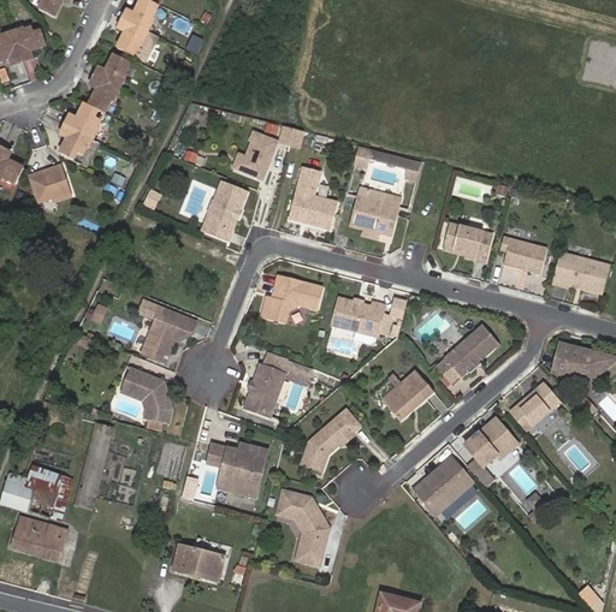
[(130,12),(154,24),(159,16),(157,15),(163,0),(138,0),(137,5),(135,4),(130,12)]
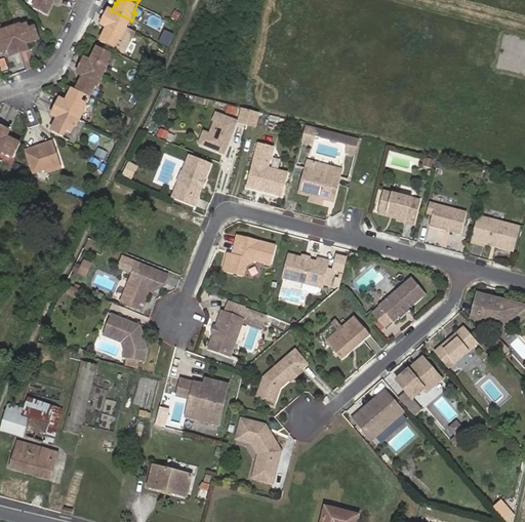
[(111,10),(108,17),(109,17),(103,31),(120,39),(126,27),(128,28),(131,21),(111,10)]
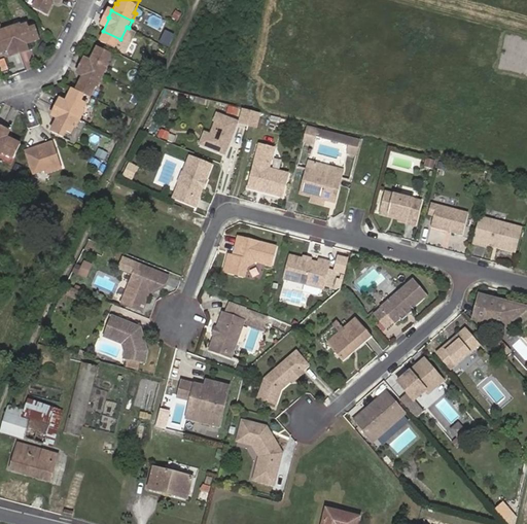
[(12,20),(20,41),(28,38),(42,34),(38,21),(32,23),(30,19),(22,21),(21,18),(12,20)]
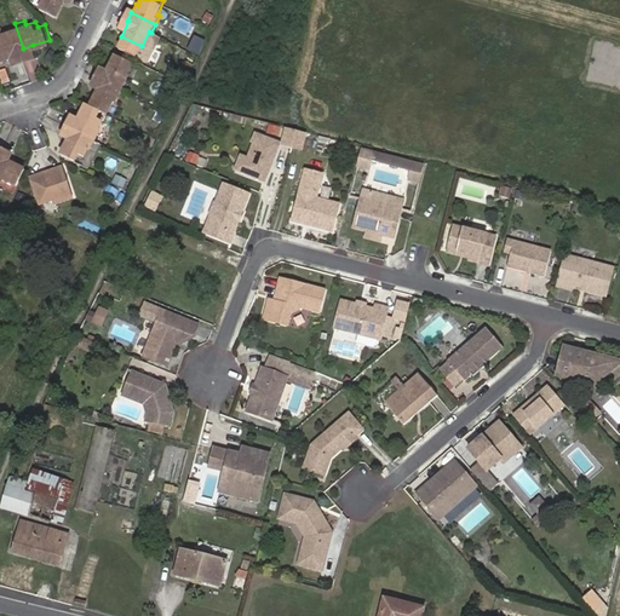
[(0,56),(13,51),(23,49),(15,23),(5,27),(6,30),(0,33),(0,34),(3,40),(0,40),(0,56)]
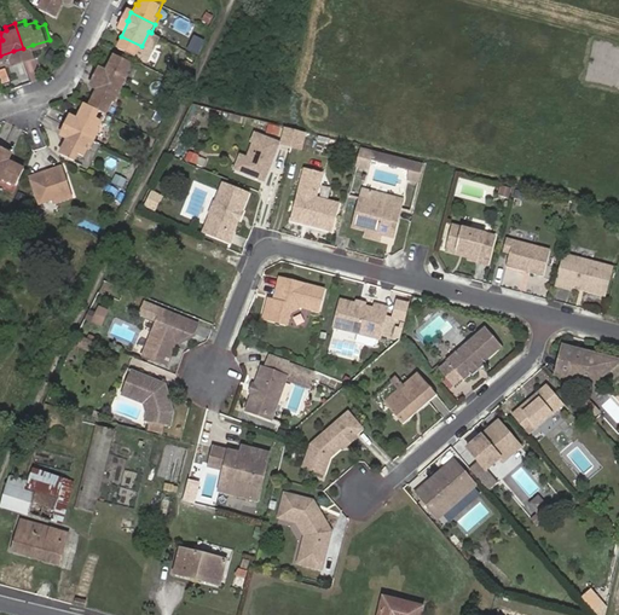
[(33,45),(23,48),(25,54),(35,52),(33,45)]
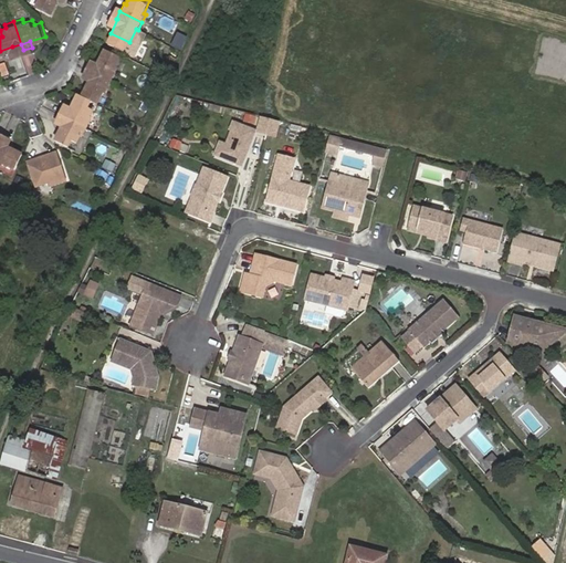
[(93,66),(116,77),(121,69),(117,68),(125,51),(106,42),(98,56),(97,56),(93,66)]
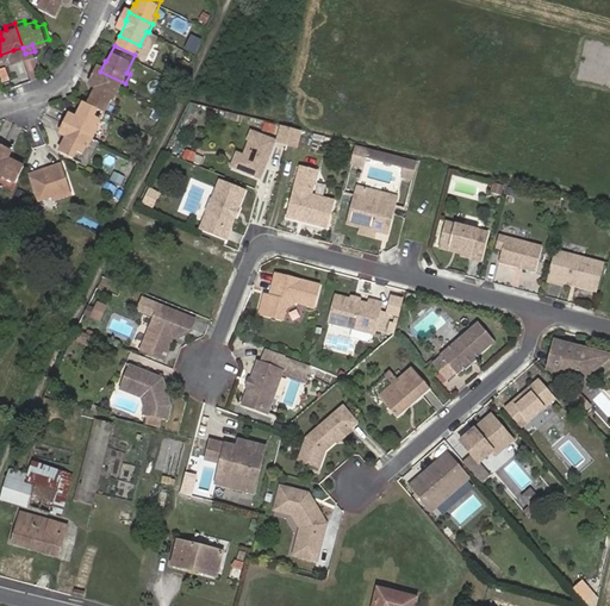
[(25,54),(23,48),(13,50),(17,57),(25,54)]
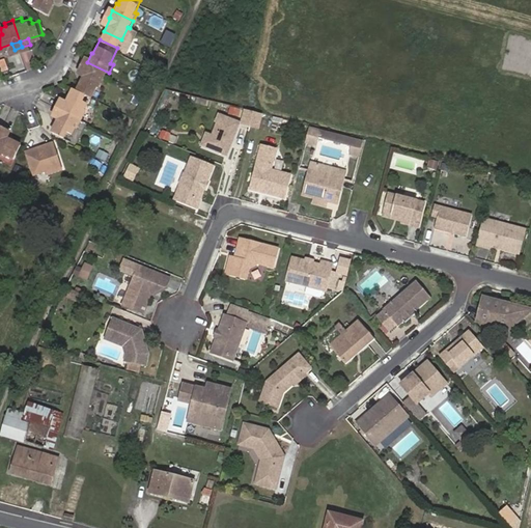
[(77,85),(90,91),(95,93),(103,77),(106,80),(109,73),(87,62),(84,68),(85,68),(77,85)]
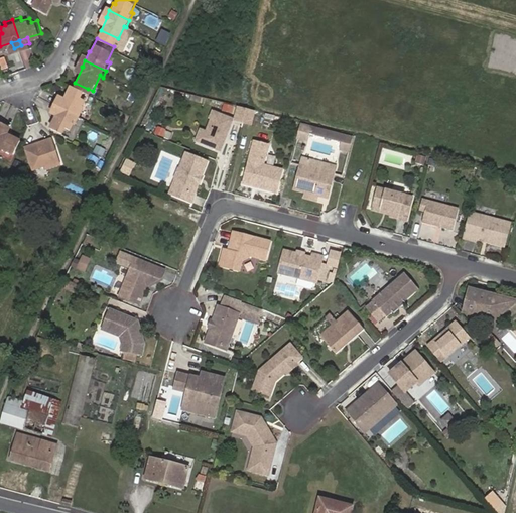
[(63,93),(59,103),(84,115),(88,107),(85,105),(90,97),(85,94),(88,89),(75,83),(73,82),(67,95),(63,93)]
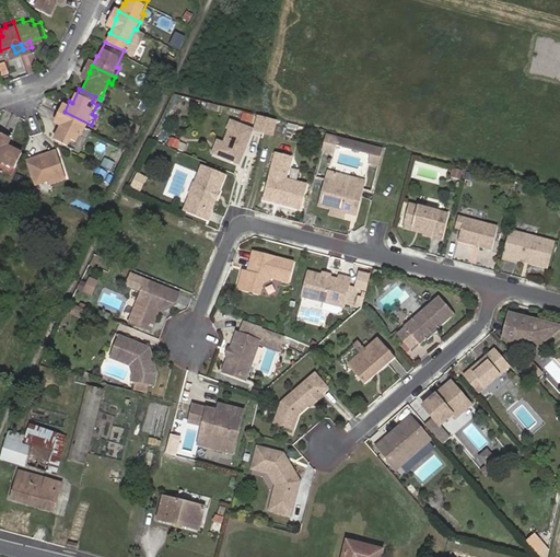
[(31,130),(41,128),(35,112),(26,114),(31,130)]
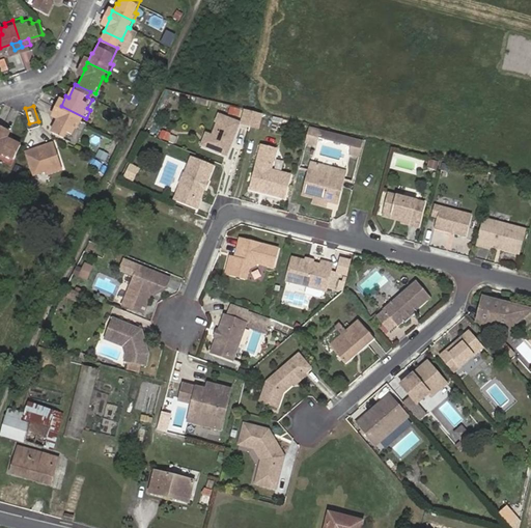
[(86,118),(61,106),(57,116),(59,117),(54,129),(66,135),(71,129),(77,132),(80,123),(83,126),(86,118)]
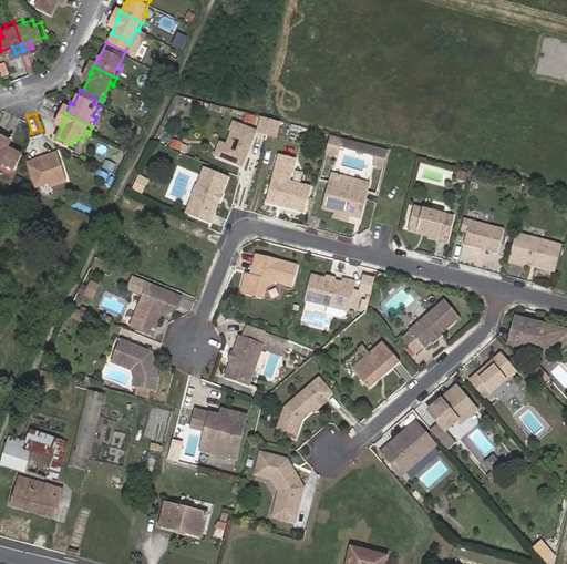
[(260,113),(257,129),(266,131),(275,133),(278,118),(260,113)]
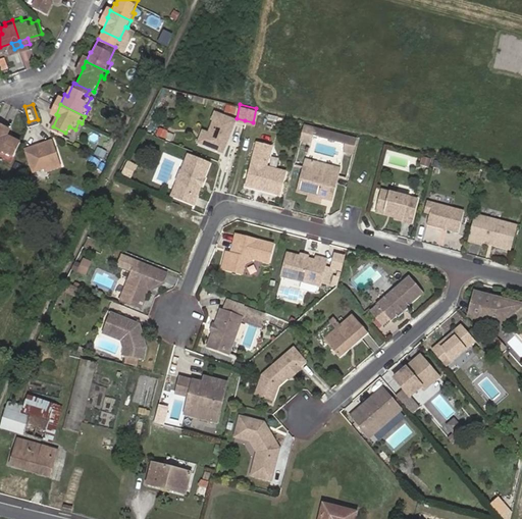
[(232,118),(216,111),(208,132),(203,144),(219,151),(232,118)]
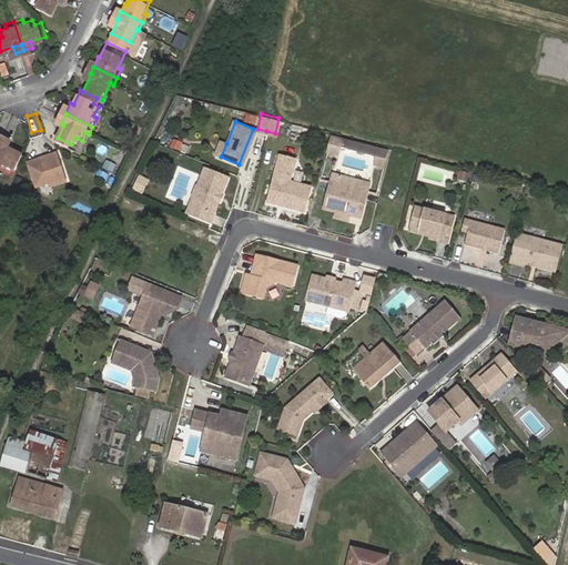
[(1,133),(0,137),(0,157),(1,155),(14,161),(21,145),(8,139),(9,138),(1,133)]
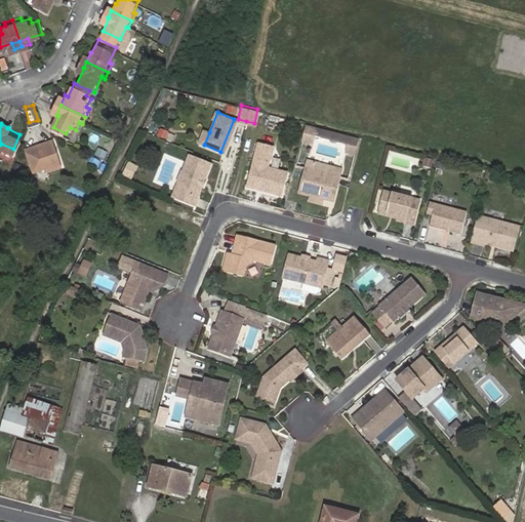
[(311,141),(314,126),(306,124),(303,138),(311,141)]
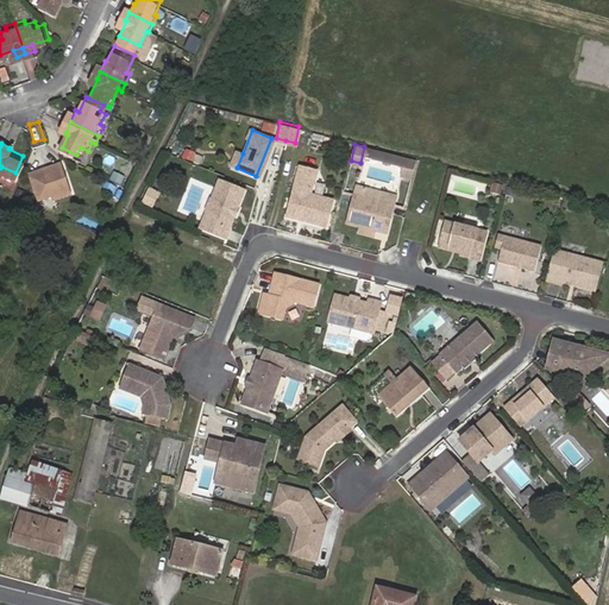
[(200,161),(203,153),(187,146),(184,155),(200,161)]
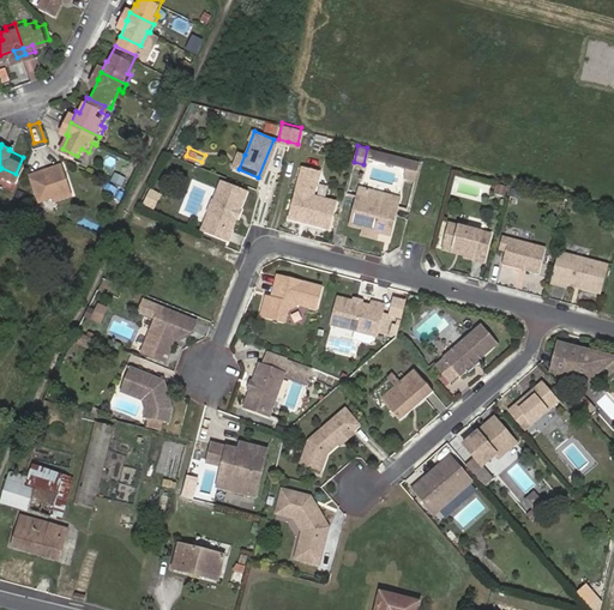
[(420,161),(372,148),(369,155),(408,165),(405,175),(415,177),(420,161)]
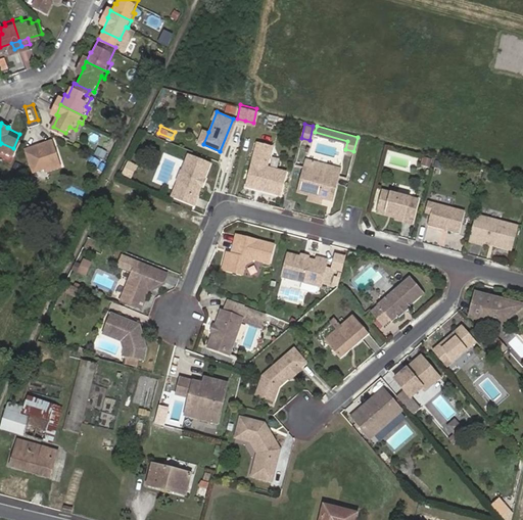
[(197,142),(203,144),(208,132),(202,130),(197,142)]
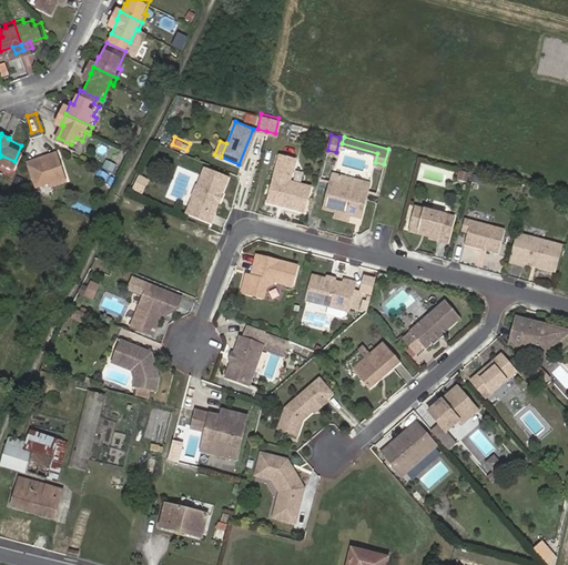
[(62,147),(34,155),(41,178),(54,173),(56,177),(70,172),(62,147)]
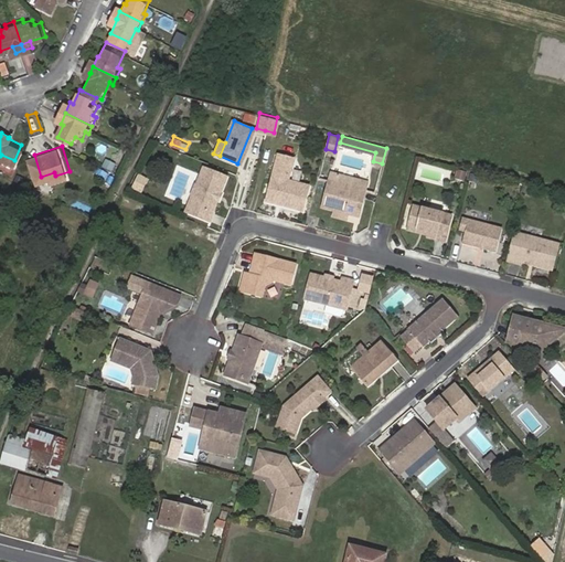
[(292,150),(278,147),(264,198),(300,208),(307,182),(286,177),(292,150)]
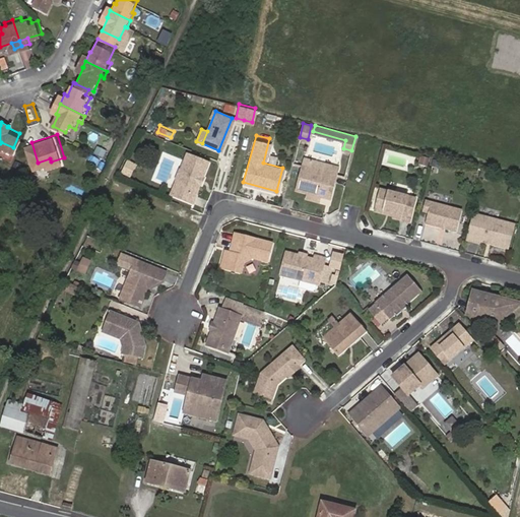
[(102,152),(93,149),(89,157),(96,162),(102,152)]
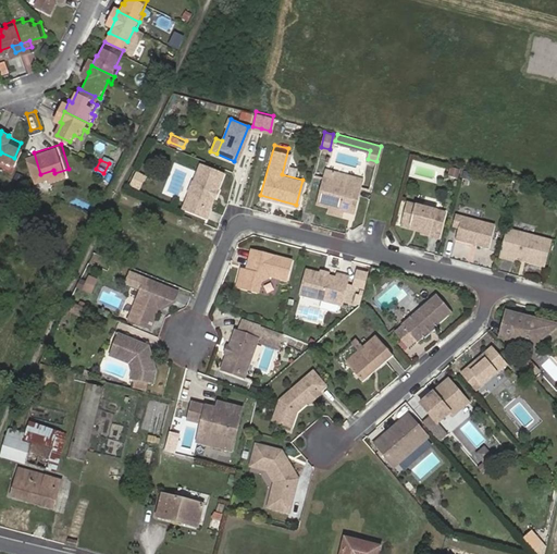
[(223,172),(199,161),(181,204),(203,214),(223,172)]
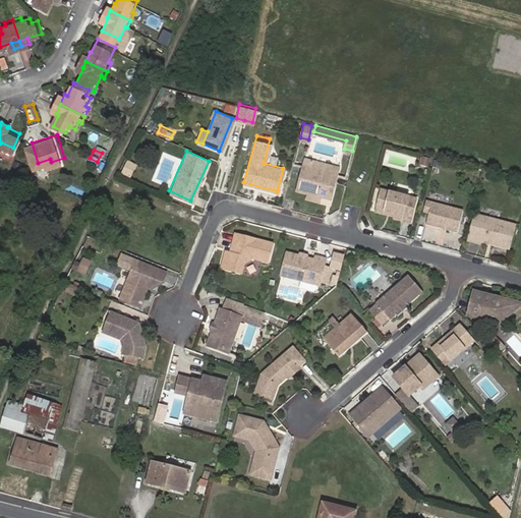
[(421,154),(419,161),(428,163),(430,156),(421,154)]
